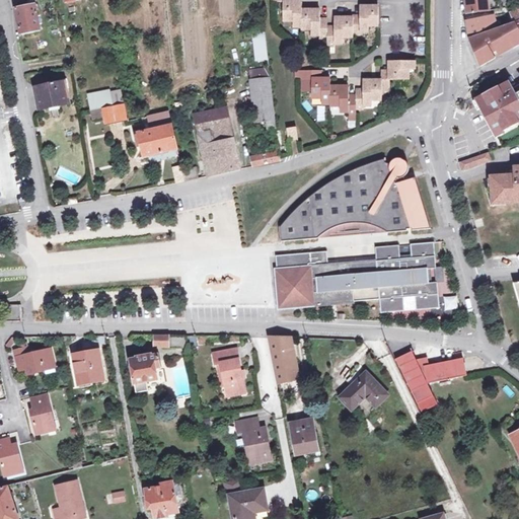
[(354,16),(354,18),(336,18),(336,26),(327,26),(327,19),(320,19),(320,10),(302,10),(302,2),(296,2),(290,2),(290,0),(272,0),(273,1),(285,2),(285,21),(294,21),(294,26),(302,26),(302,29),(312,28),(312,35),(320,35),(320,38),(327,39),(328,47),(335,47),(335,43),(344,44),(344,38),(354,36),(354,34),(361,34),(361,32),(368,32),(368,26),(378,26),(378,6),(361,6),(361,16),(354,16)]
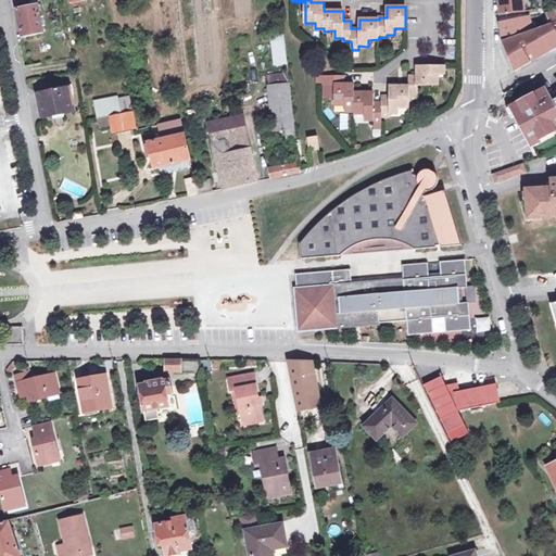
[(498,0),(500,2),(501,15),(523,11),(521,0),(498,0)]
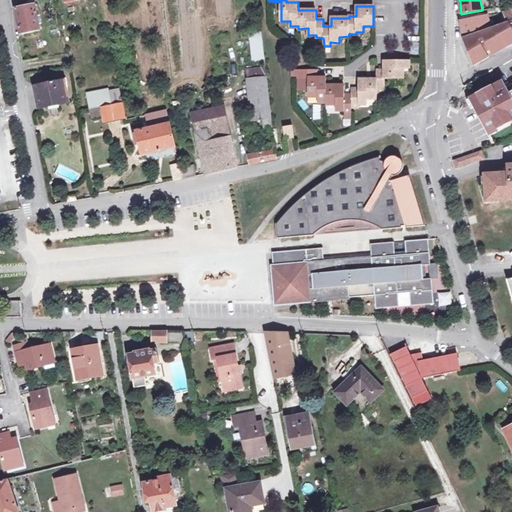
[(39,31),(34,5),(16,9),(20,33),(28,31),(29,33),(39,31)]
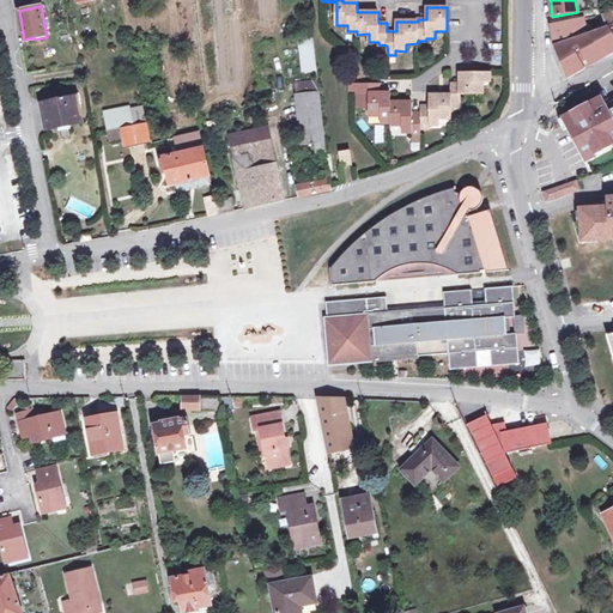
[(556,47),(586,35),(582,20),(556,25),(554,25),(553,25),(552,28),(554,43),(556,47)]
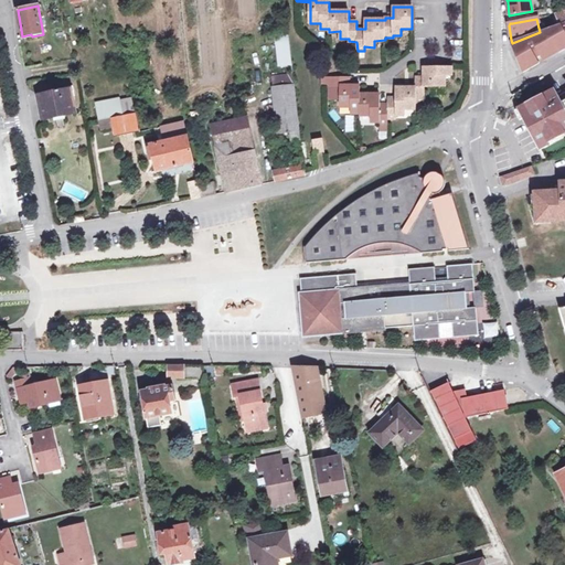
[(564,22),(561,24),(540,32),(512,43),(513,45),(523,72),(540,63),(536,57),(533,51),(537,49),(541,55),(564,42),(564,22)]
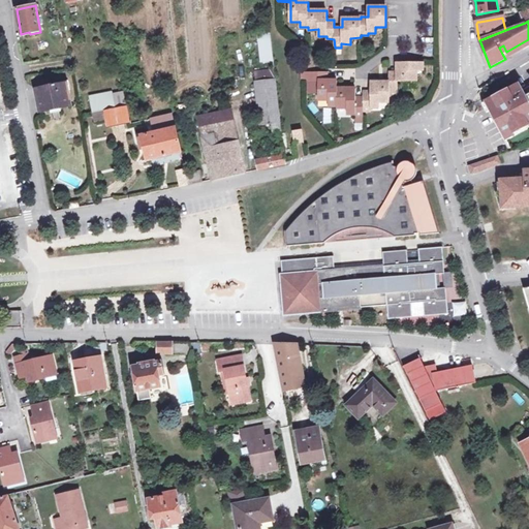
[(270,32),(256,34),(260,63),(274,61),(270,32)]
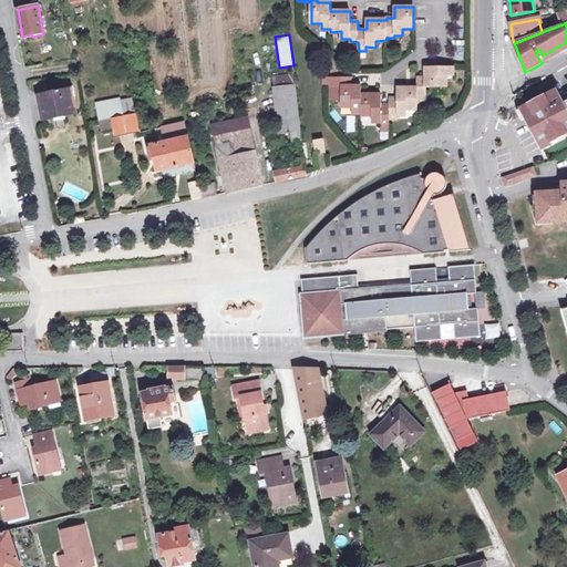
[(566,47),(566,42),(543,55),(545,59),(566,47)]
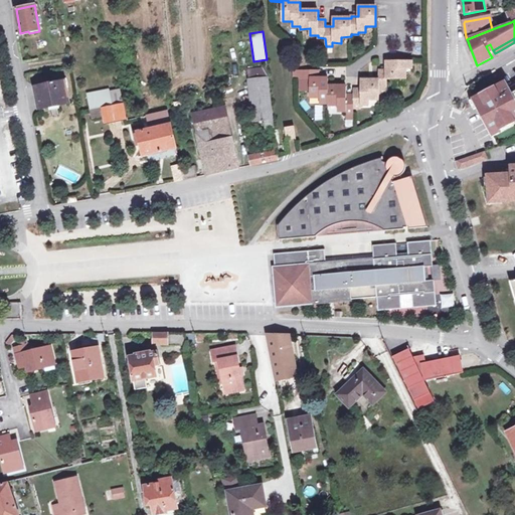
[(378,75),(379,80),(360,80),(360,91),(353,91),(353,96),(346,96),(346,87),(327,87),(327,77),(319,77),(314,77),(313,70),(296,70),(296,78),(311,77),(312,97),(321,97),(320,104),(328,104),(328,106),(339,106),(338,111),(346,111),(346,114),(354,114),(354,108),(361,108),(361,106),(369,106),(370,100),(379,100),(379,94),(387,94),(387,77),(406,77),(406,68),(411,68),(411,60),(387,60),(387,69),(387,75),(378,75)]
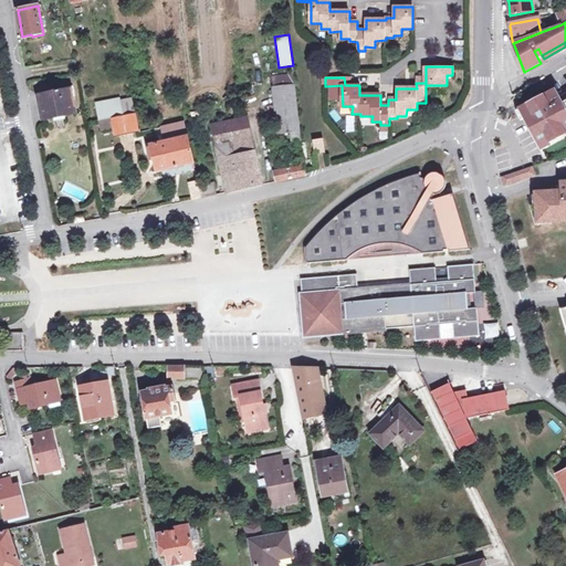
[(273,76),(279,133),(290,132),(291,140),(302,140),(294,74),(273,76)]
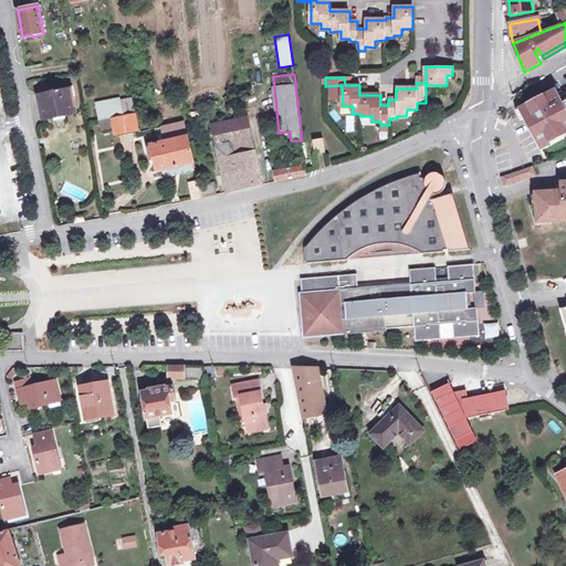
[(554,87),(516,106),(541,149),(565,137),(565,109),(562,101),(554,87)]
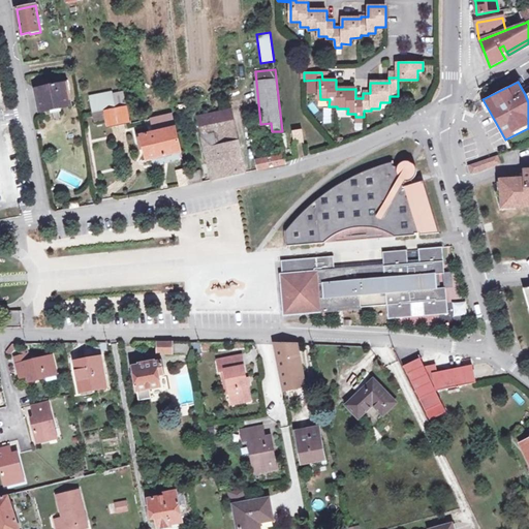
[(36,90),(39,112),(70,106),(66,85),(36,90)]
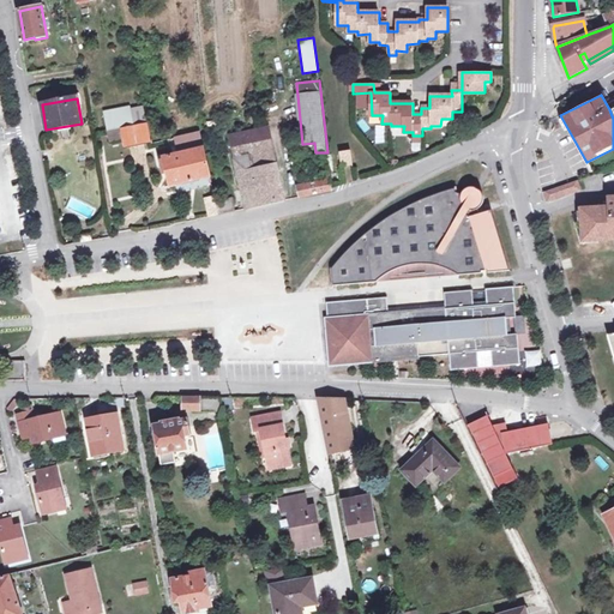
[(108,132),(122,130),(133,127),(130,110),(103,115),(106,132),(108,132)]
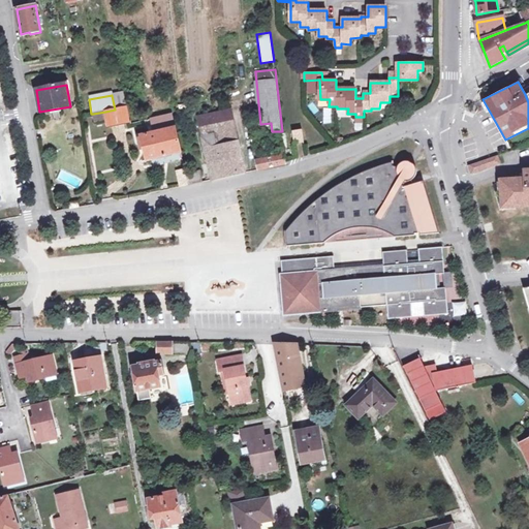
[(105,112),(106,121),(107,126),(129,121),(126,107),(115,110),(105,112)]
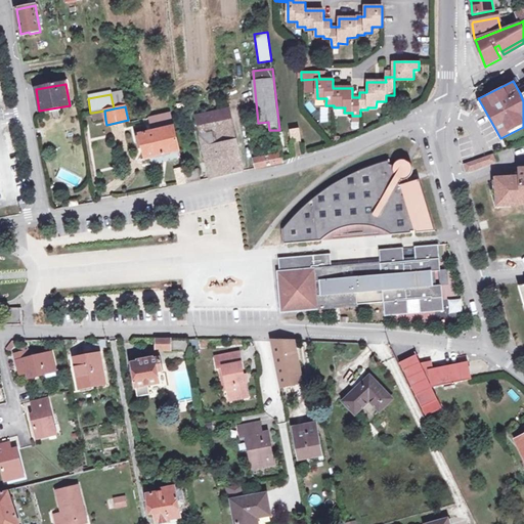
[(195,116),(199,127),(210,178),(244,171),(228,108),(195,116)]
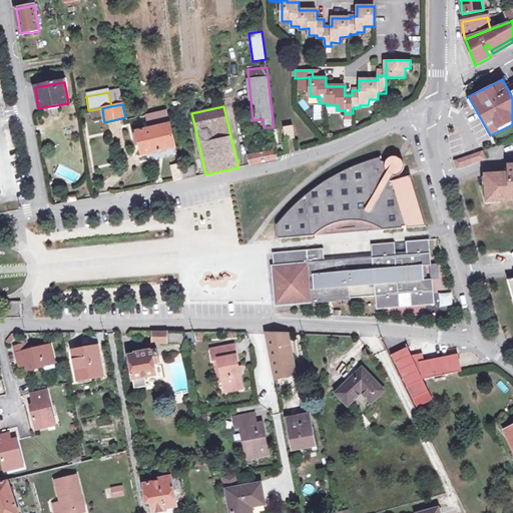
[(102,108),(90,110),(92,119),(103,117),(102,108)]
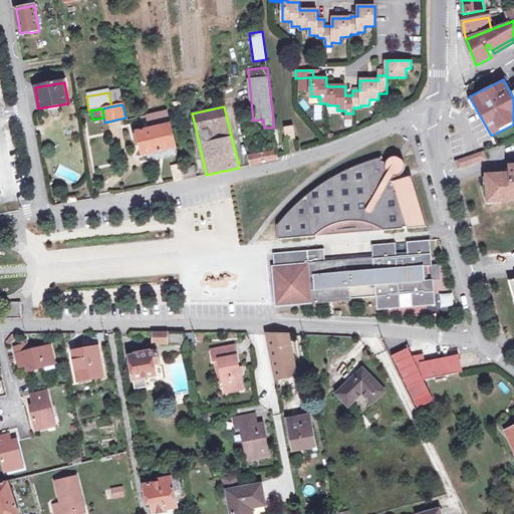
[(175,148),(171,130),(167,111),(146,115),(149,130),(136,133),(136,129),(130,130),(131,138),(138,137),(142,156),(175,148)]
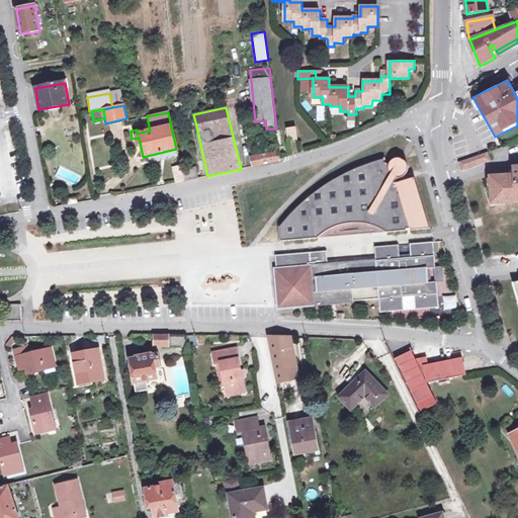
[(289,140),(296,139),(295,127),(288,128),(289,140)]
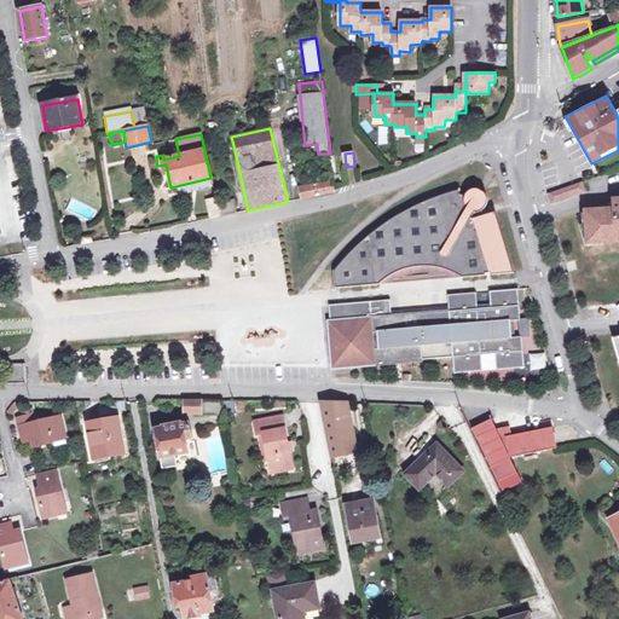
[(320,160),(324,183),(334,180),(330,158),(320,160)]
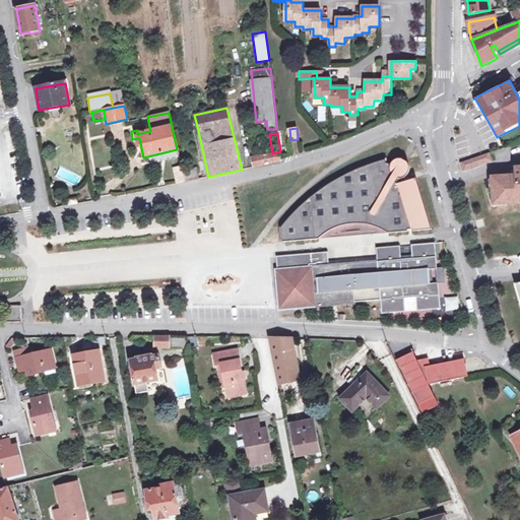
[(280,151),(272,153),(258,155),(260,166),(281,161),(280,151)]
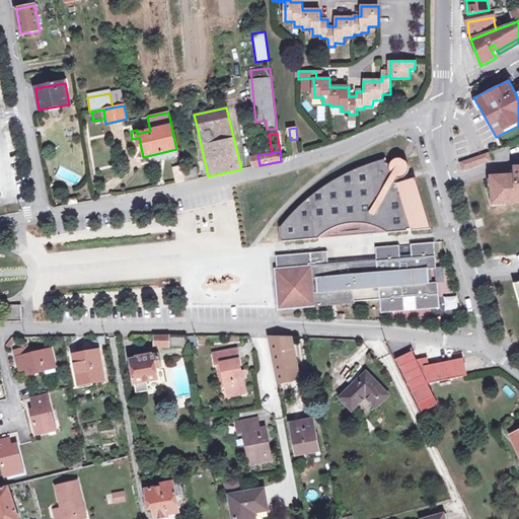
[(489,152),(461,161),(464,169),(491,159),(489,152)]
